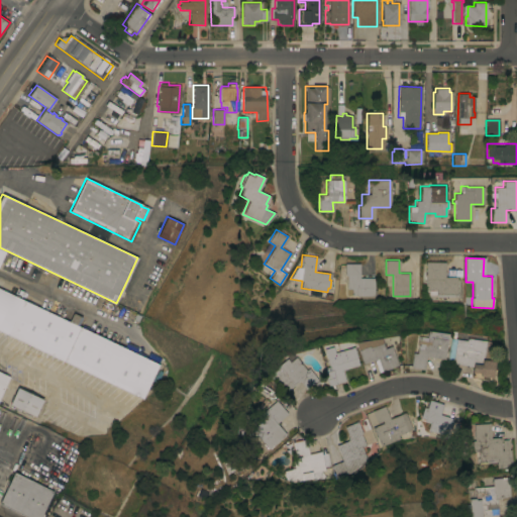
[(425,262),(444,262),(444,277),(456,277),(456,296),(436,296),(436,295),(428,295),(428,289),(425,289),(425,262)]
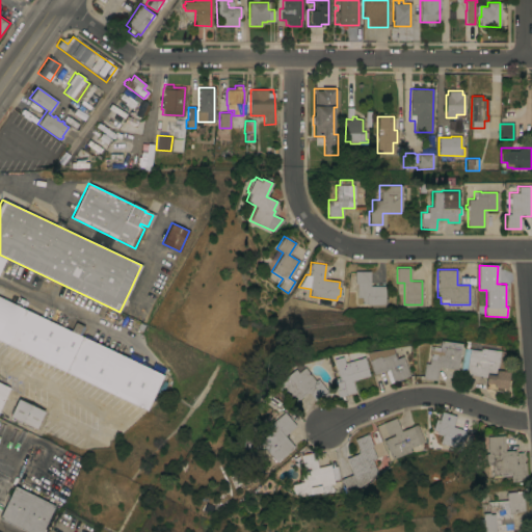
[(354,270),(370,271),(370,286),(384,286),(384,304),(362,304),(362,297),(356,297),(356,283),(354,283),(354,270)]
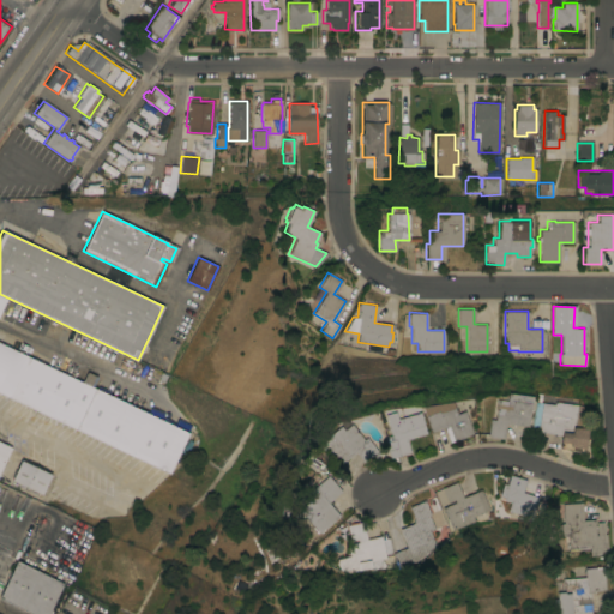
[(77,429),(0,392),(0,342),(82,381),(86,371),(96,375),(91,386),(95,389),(77,429)]
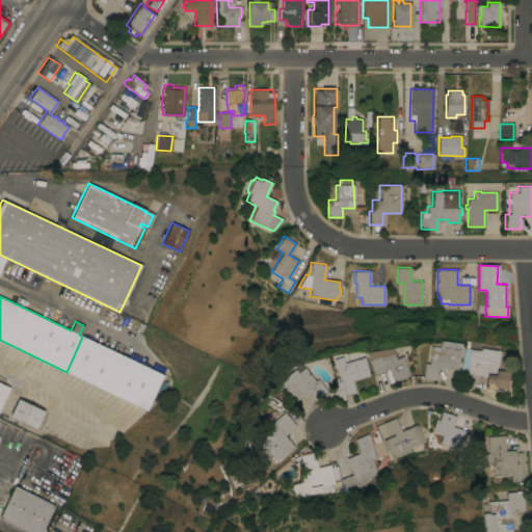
[(84,334),(95,339),(94,342),(127,357),(128,355),(139,362),(140,361),(152,366),(152,367),(163,373),(162,374),(163,375),(147,410),(67,372),(82,337),(84,334)]
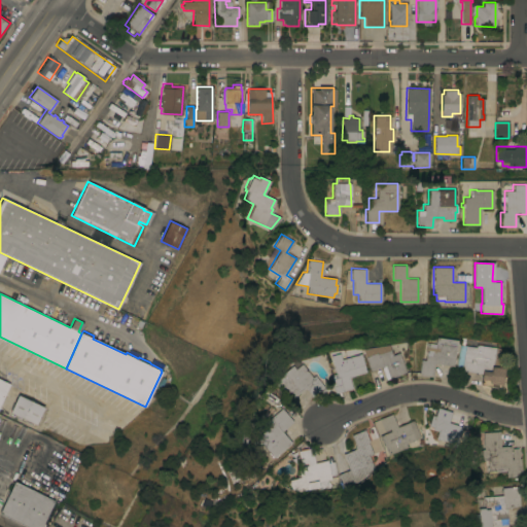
[(456,340),(453,366),(433,363),(431,377),(418,375),(420,359),(424,360),(425,351),(424,351),(425,343),(433,344),(434,337),(456,340)]
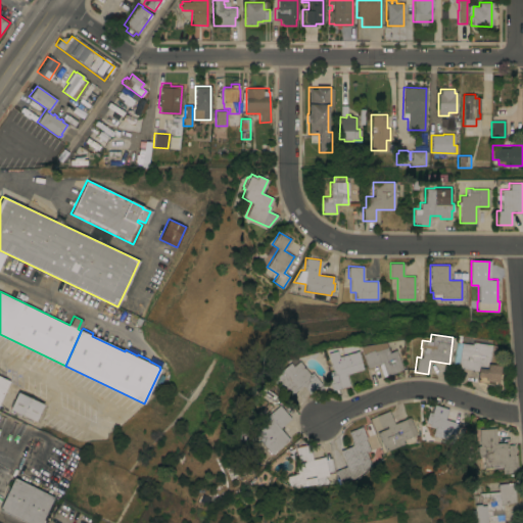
[(455,342),(471,344),(471,341),(492,344),(489,364),(500,365),(496,384),(477,381),(478,376),(476,376),(477,370),(452,367),(455,342)]
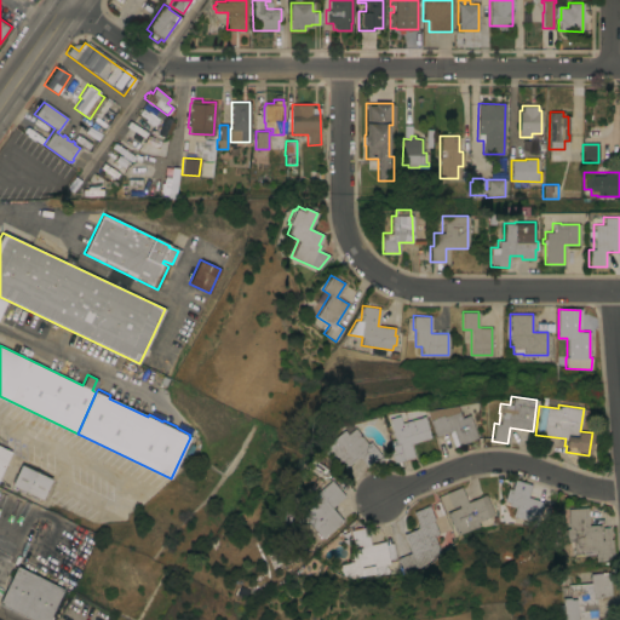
[(459,418),(469,414),(477,437),(453,447),(447,431),(434,436),(425,411),(455,406),(459,418)]
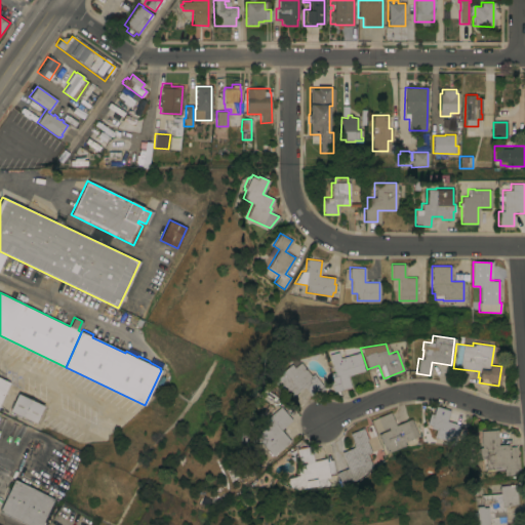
[(336,352),(338,358),(358,352),(364,370),(347,375),(350,387),(333,392),(329,378),(330,378),(327,368),(332,367),(328,354),(336,352)]
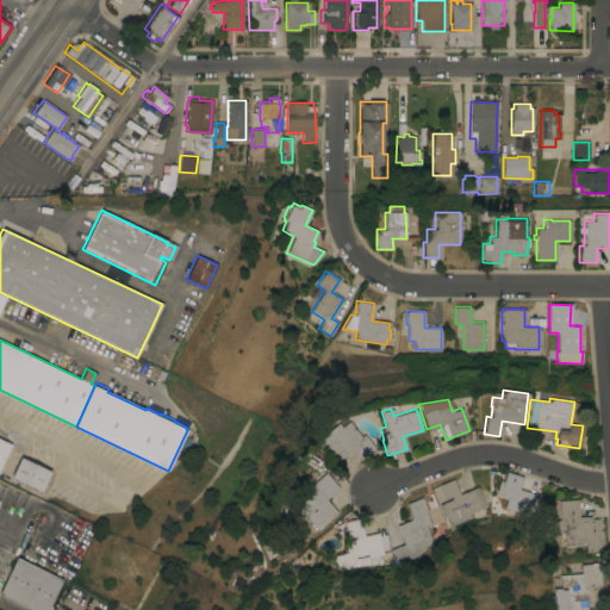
[(360,436),(362,434),(374,448),(373,448),(375,452),(371,455),(368,452),(360,459),(353,449),(335,464),(316,441),(324,435),(323,434),(337,423),(340,427),(348,421),(360,436)]
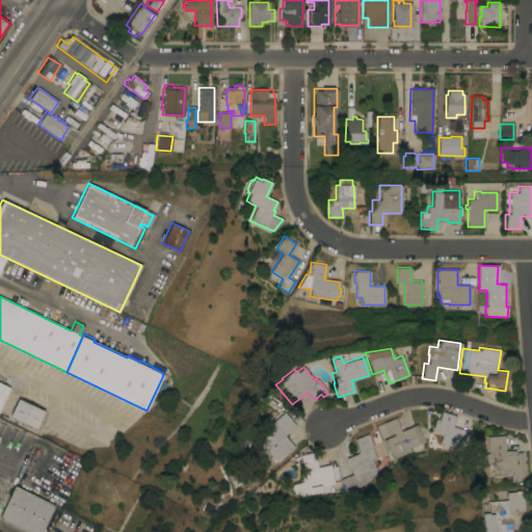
[(0,382),(9,388),(0,407),(0,382)]
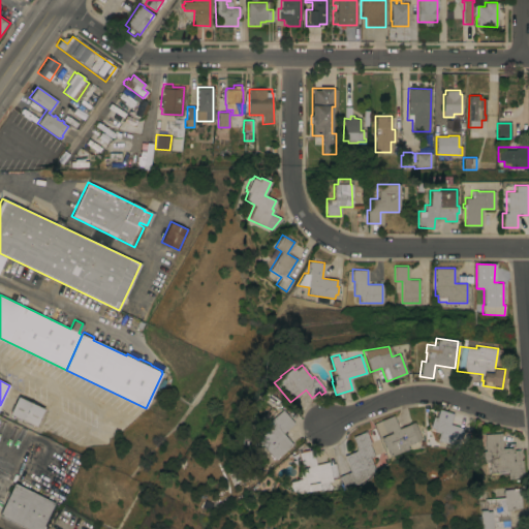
[(43,408),(35,426),(9,413),(18,396),(43,408)]
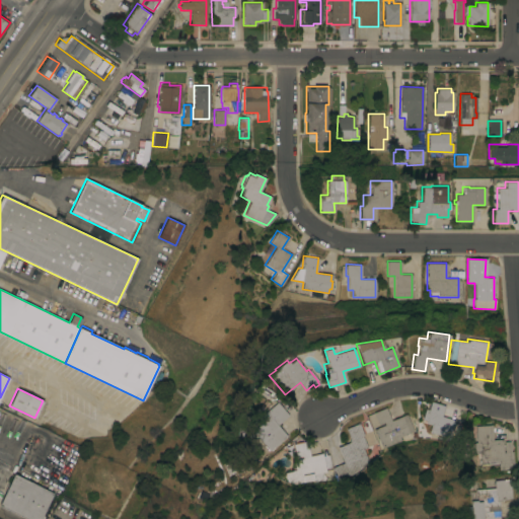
[(288,415),(277,425),(287,436),(270,450),(248,426),(276,401),(288,415)]
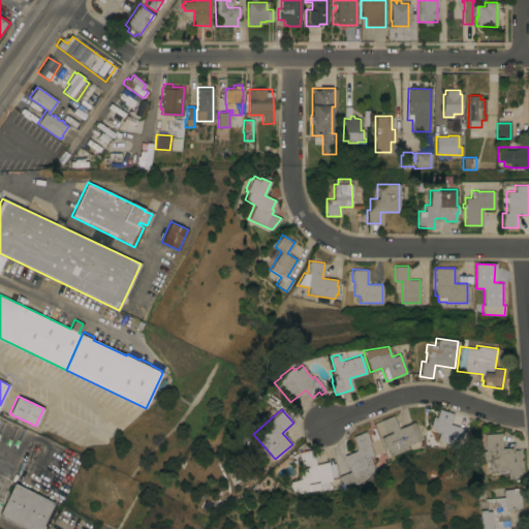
[(453,413),(449,424),(463,428),(457,445),(437,439),(439,432),(429,429),(433,416),(436,417),(439,409),(453,413)]
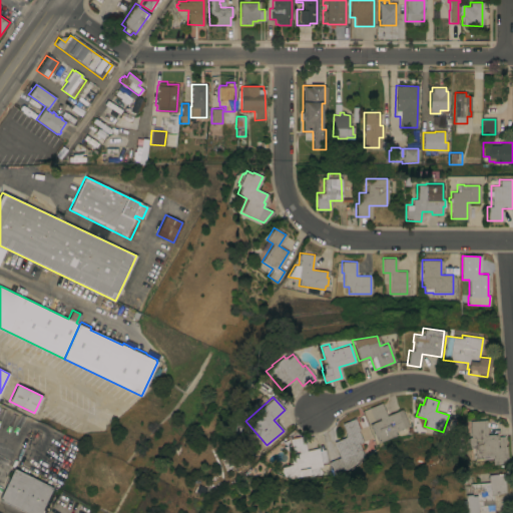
[(369,408),(381,402),(386,415),(401,409),(408,426),(396,431),(397,435),(377,444),(369,424),(380,419),(379,417),(374,420),(369,408)]
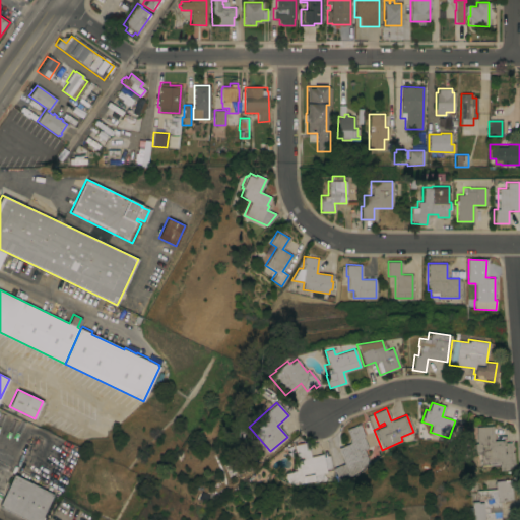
[(346,429),(360,424),(365,436),(363,436),(368,447),(364,449),(369,462),(365,464),(361,469),(353,474),(339,480),(335,471),(334,471),(332,468),(344,463),(338,448),(349,443),(350,439),(346,429)]
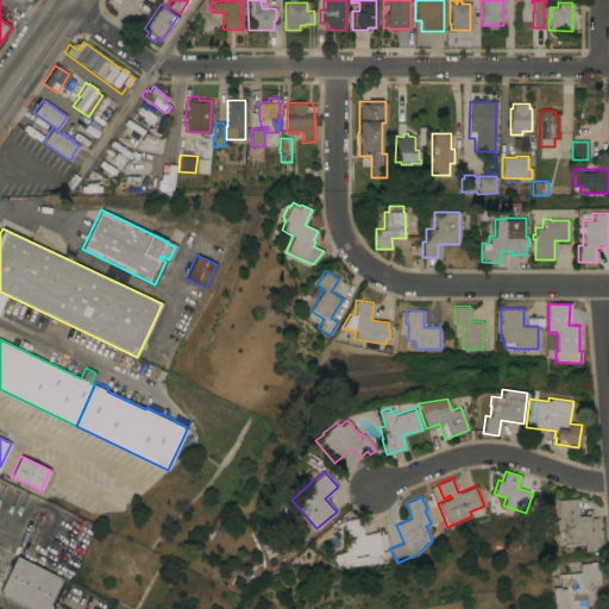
[(558,500),(577,498),(578,515),(590,515),(590,531),(592,531),(591,518),(598,518),(600,529),(602,529),(603,548),(564,551),(564,542),(563,542),(562,539),(563,539),(563,531),(557,532),(556,519),(559,519),(558,500)]
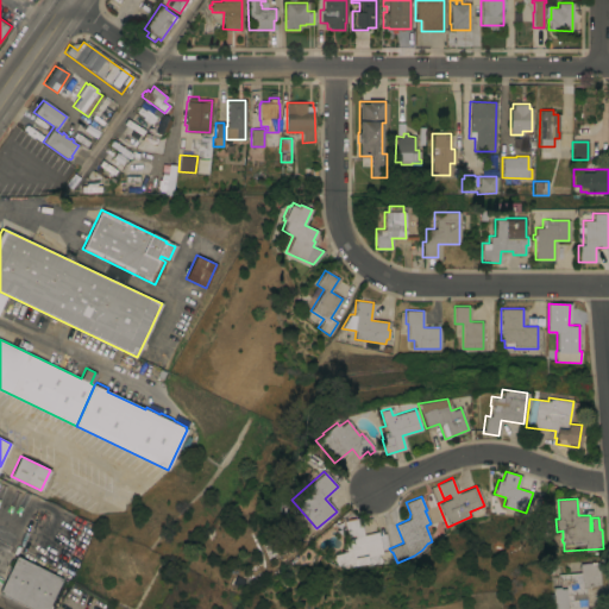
[(377,531),(378,534),(385,533),(389,547),(382,550),(382,553),(366,557),(370,569),(359,569),(359,564),(346,567),(337,565),(334,554),(347,551),(344,540),(355,538),(355,535),(347,537),(344,521),(359,518),(363,534),(377,531)]
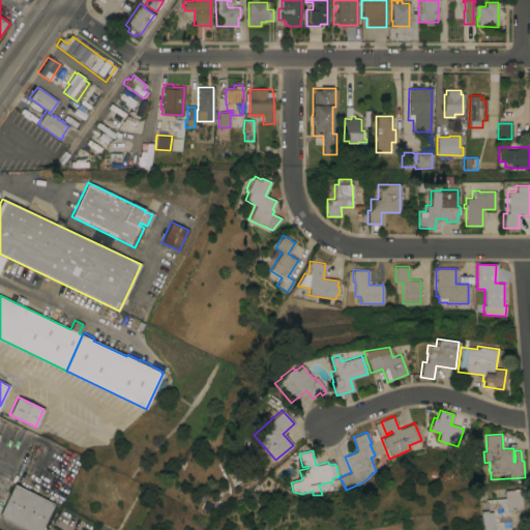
[(28,529),(0,516),(0,512),(15,483),(55,503),(40,529),(28,529)]
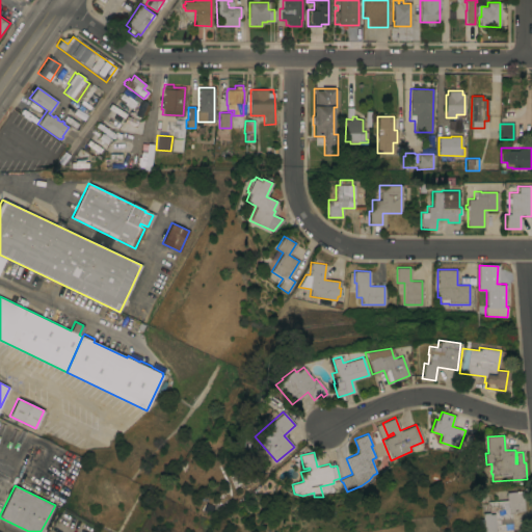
[(507,500),(506,491),(521,490),(523,510),(511,513),(511,517),(500,519),(500,524),(511,523),(512,531),(483,531),(482,513),(488,512),(487,502),(507,500)]
